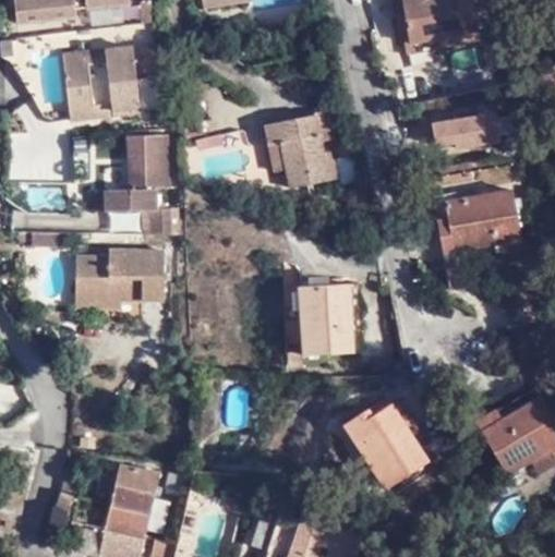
[(71,16),(72,7),(71,0),(12,0),(14,22),(71,16)]
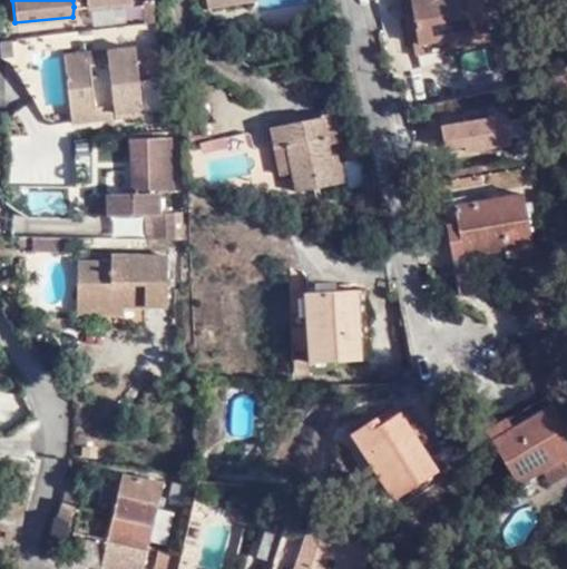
[(408,42),(414,41),(486,30),(480,0),(412,0),(413,15),(404,17),(408,42)]
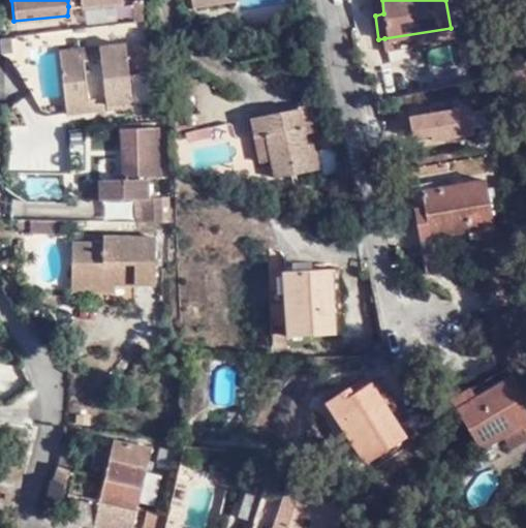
[(79,12),(80,24),(112,21),(112,10),(79,12)]
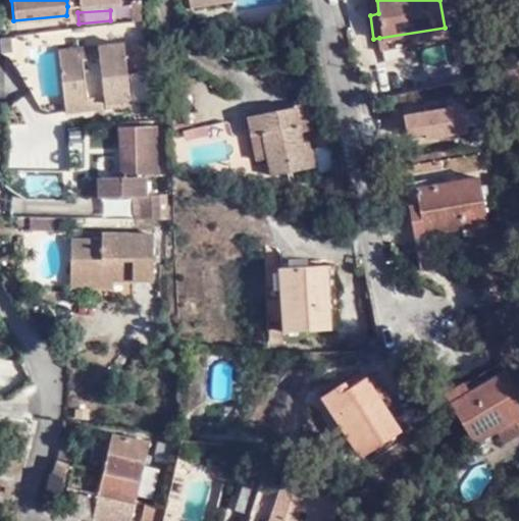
[(447,35),(445,28),(379,38),(381,47),(447,35)]
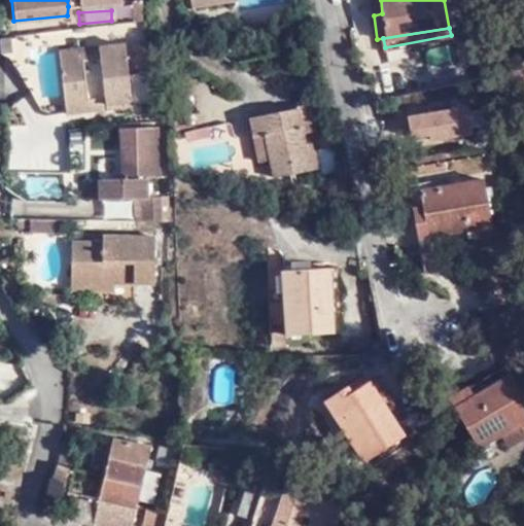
[(148,70),(144,43),(58,54),(64,103),(103,101),(104,111),(129,108),(126,72),(148,70)]
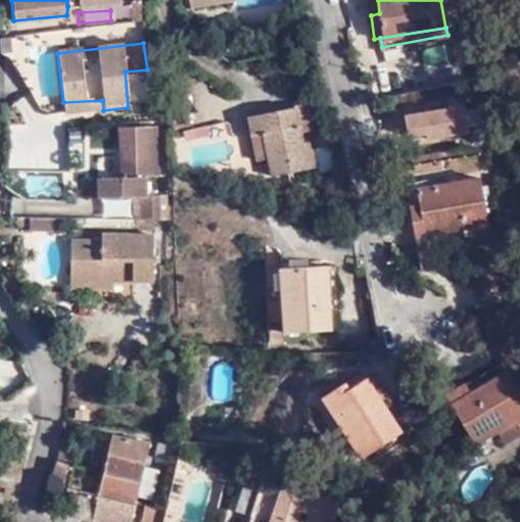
[(310,96),(295,99),(300,126),(314,124),(310,96)]
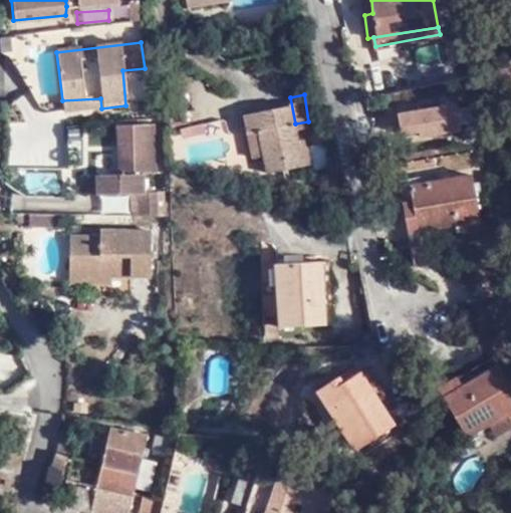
[(295,123),(290,97),(243,105),(246,124),(256,123),(261,150),(263,163),(307,155),(304,137),(297,138),(295,123)]
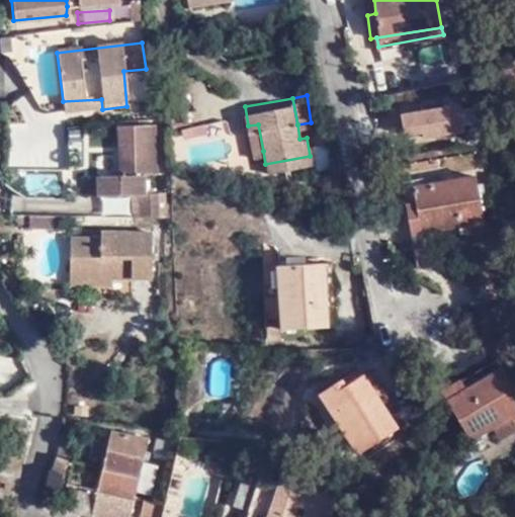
[(65,113),(102,109),(101,99),(63,101),(65,113)]
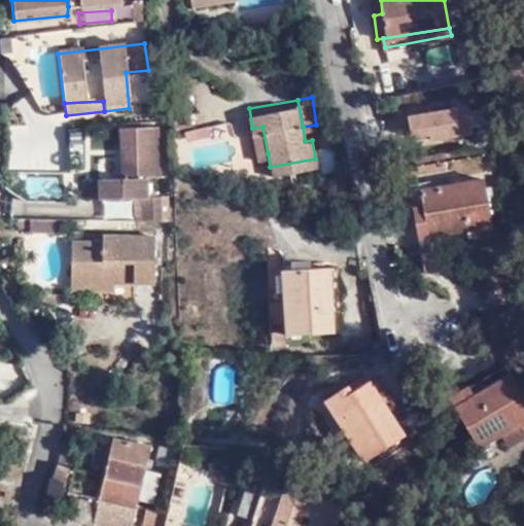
[(404,119),(405,149),(467,145),(465,115),(404,119)]
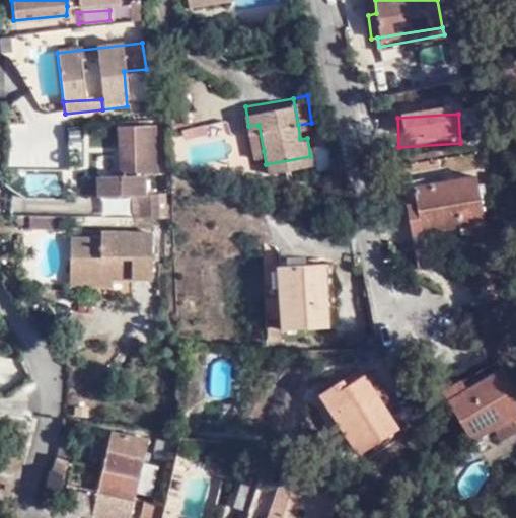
[(252,151),(264,151),(259,125),(248,126),(252,151)]
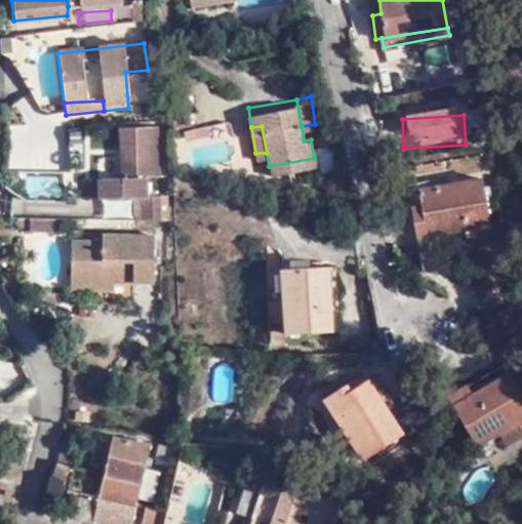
[(162,178),(160,162),(157,138),(146,138),(145,129),(125,131),(125,149),(121,151),(122,165),(124,182),(125,199),(130,199),(131,222),(165,223),(163,197),(147,199),(146,179),(162,178)]
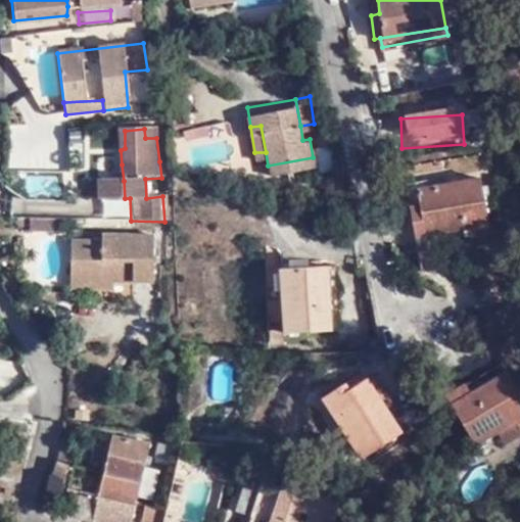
[(438,171),(414,175),(425,226),(484,215),(476,171),(439,178),(438,171)]
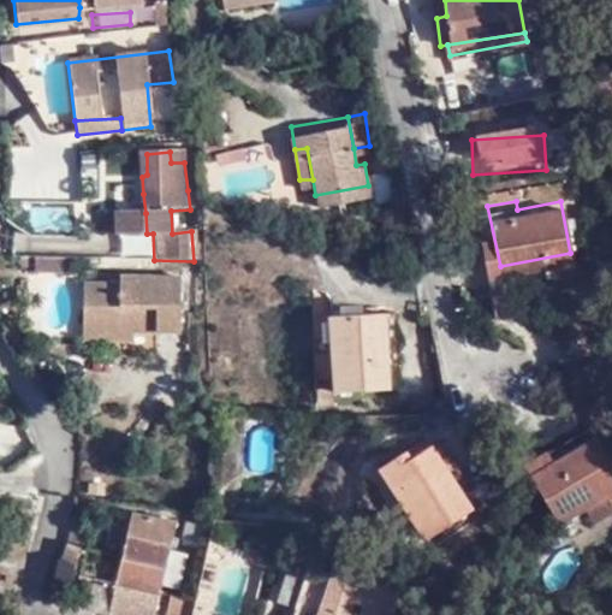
[(486,268),(500,266),(487,206),(473,208),(486,268)]
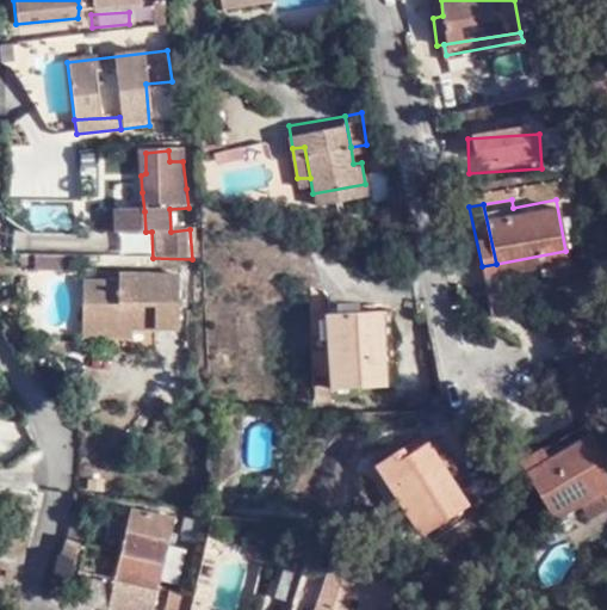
[(146,232),(144,211),(112,214),(113,234),(146,232)]
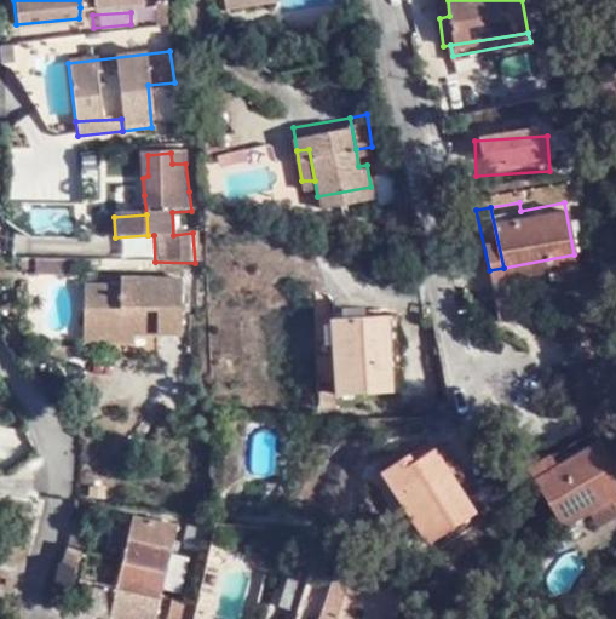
[(68,274),(68,258),(11,256),(11,268),(24,268),(24,273),(68,274)]
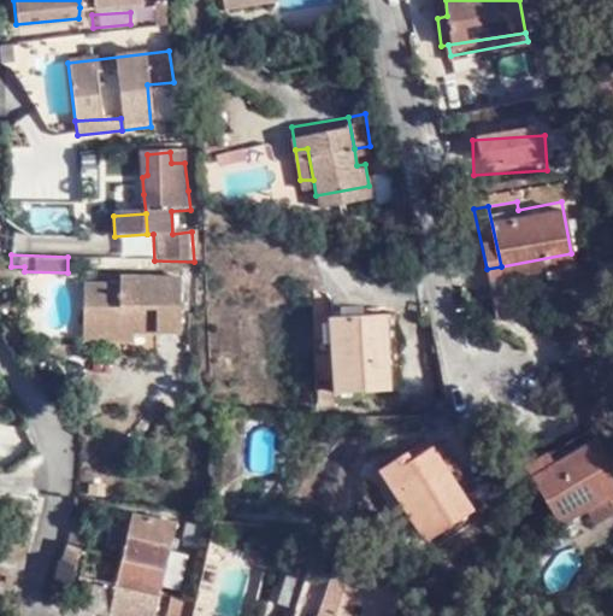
[(169,328),(169,318),(122,288),(121,270),(111,270),(110,281),(75,281),(72,326),(125,327),(169,328)]
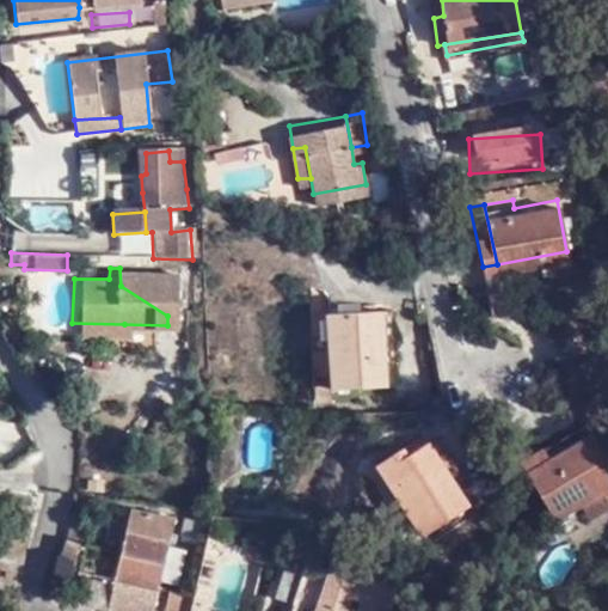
[(167,272),(120,268),(121,286),(167,316),(167,272)]
